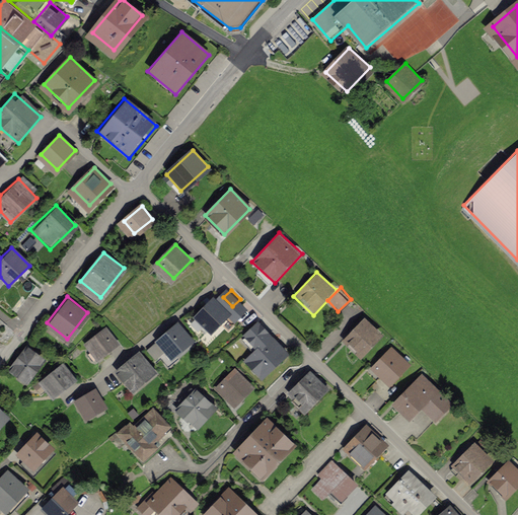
[(215,296),(194,314),(211,333),(231,314),(215,296)]
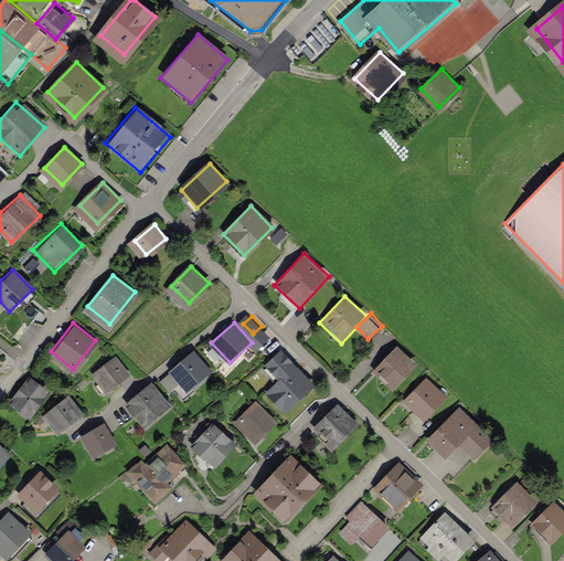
[(416,366),(396,347),(372,372),(393,391),(416,366)]
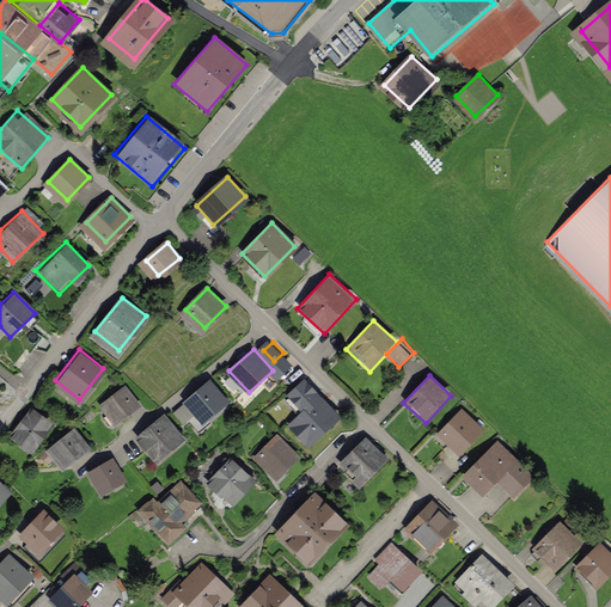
[(226,403),(207,380),(178,403),(197,425),(226,403)]
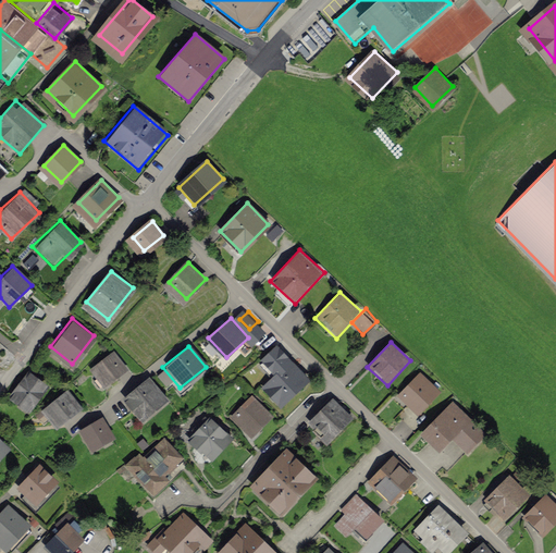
[(127,368),(118,351),(91,367),(102,383),(127,368)]
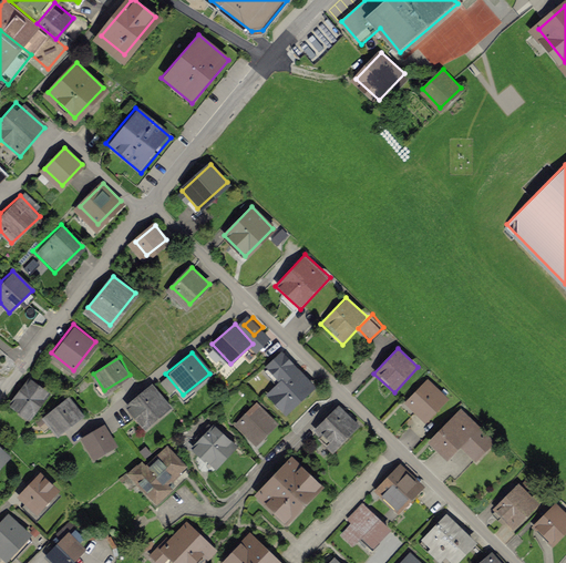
[(271,390),(289,408),(315,385),(297,366),(271,390)]
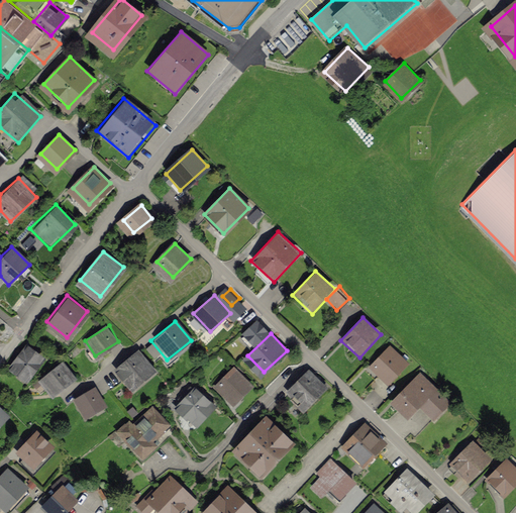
[(44,358),(28,343),(8,364),(24,380),(44,358)]
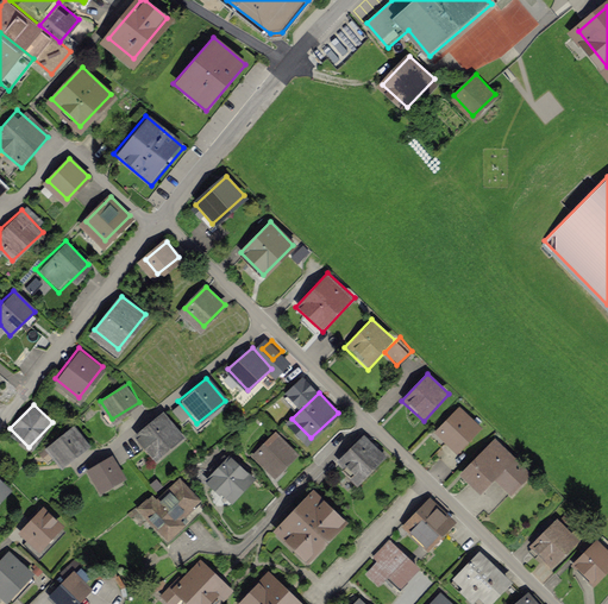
[(480,427),(458,407),(437,429),(458,450),(480,427)]
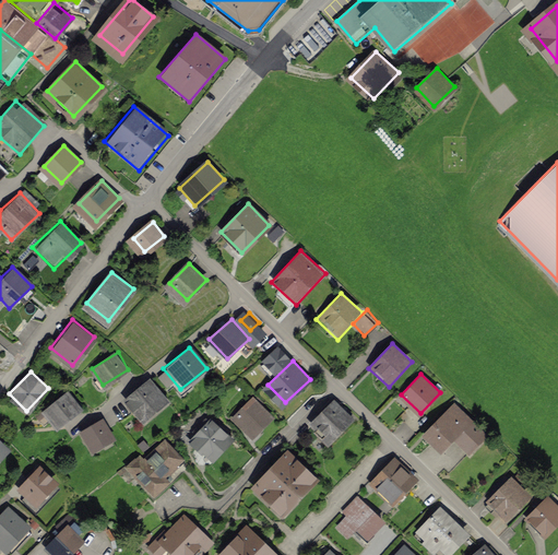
[(167,399),(151,380),(130,398),(145,417),(167,399)]
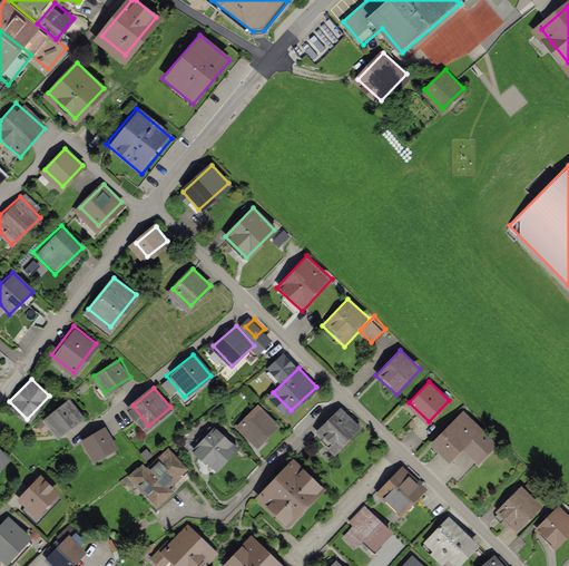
[(85,419),(72,401),(43,421),(56,439),(85,419)]
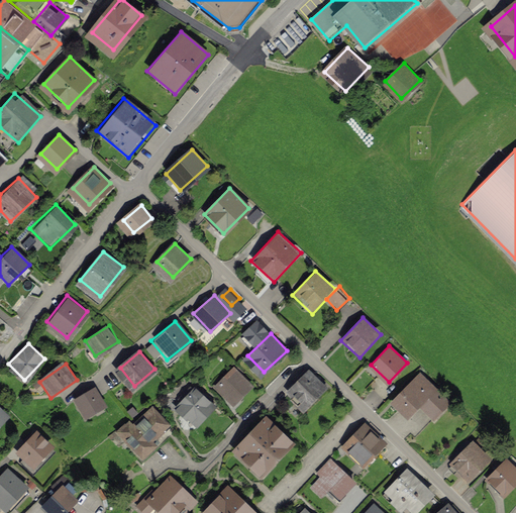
[(330,385),(313,369),(287,394),(304,411),(330,385)]
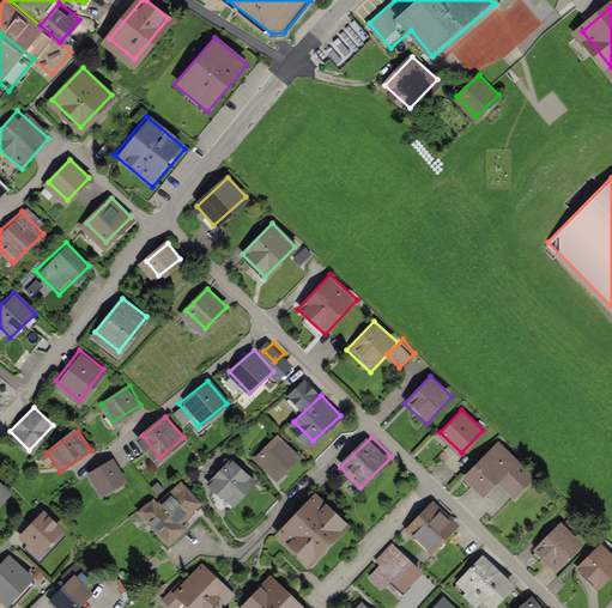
[(296,460),(277,438),(255,460),(274,480),(296,460)]
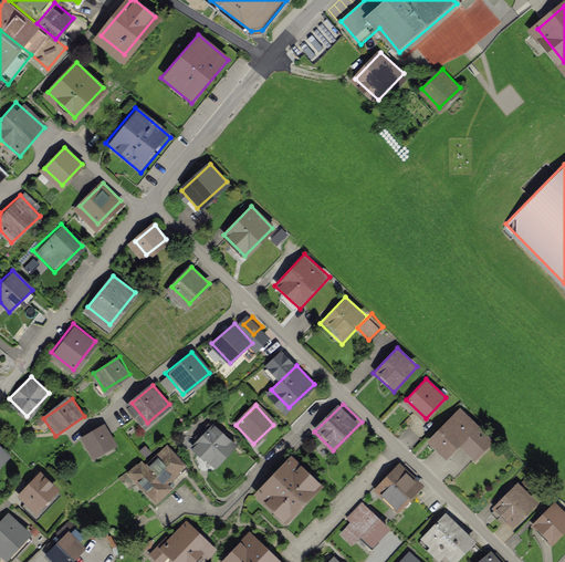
[(477,425),(459,408),(428,441),(446,458),(477,425)]
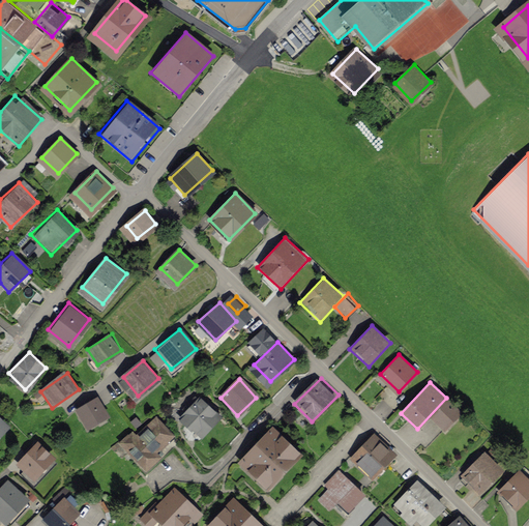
[(219,413),(200,397),(182,416),(202,434),(219,413)]
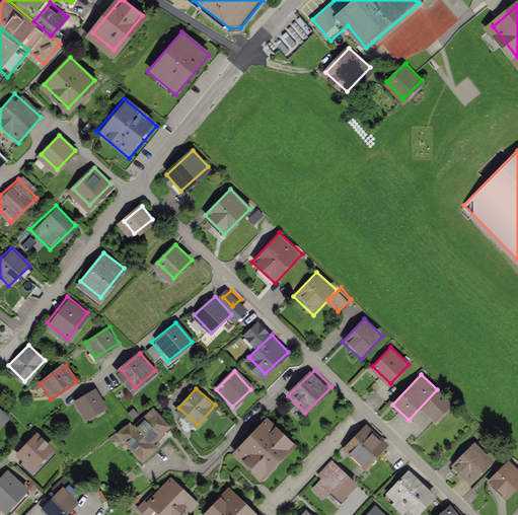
[(96,389),(77,399),(86,415),(104,403),(96,389)]
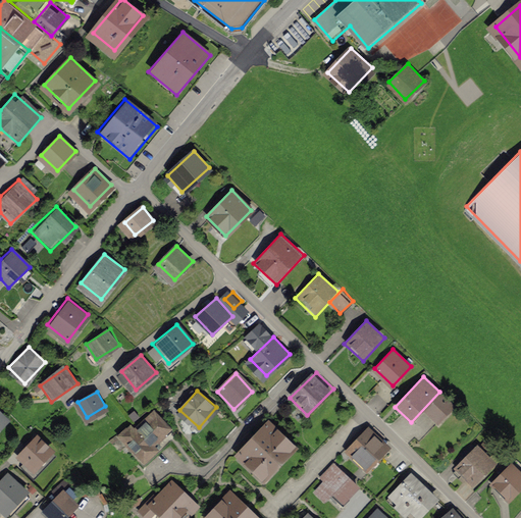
[(0,429),(11,416),(0,407),(0,429)]
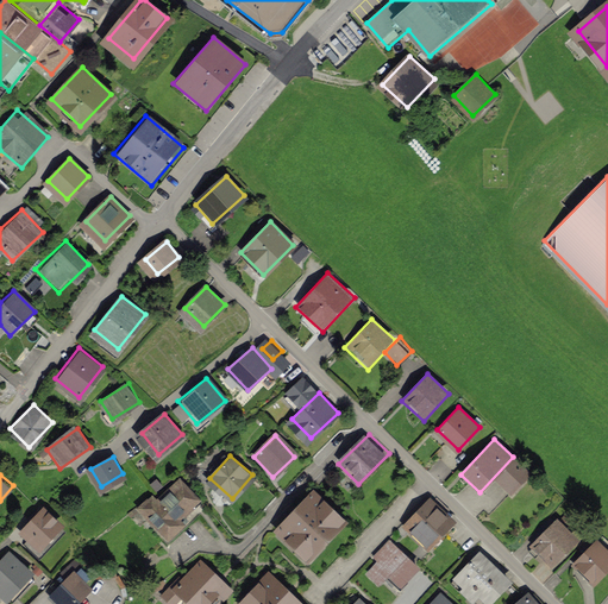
[(198,501),(175,477),(143,509),(165,533),(198,501)]
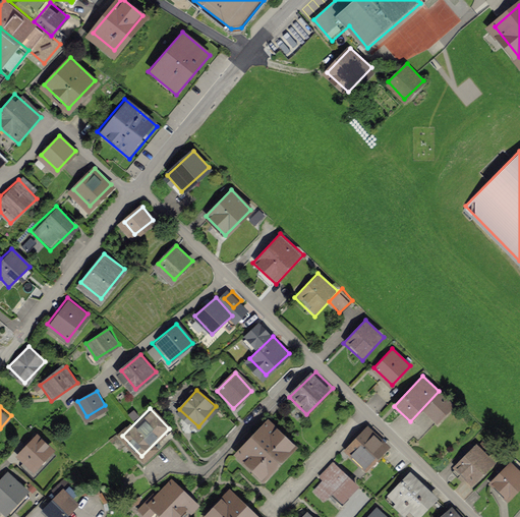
[(228,432),(237,422),(225,410),(216,420),(228,432)]
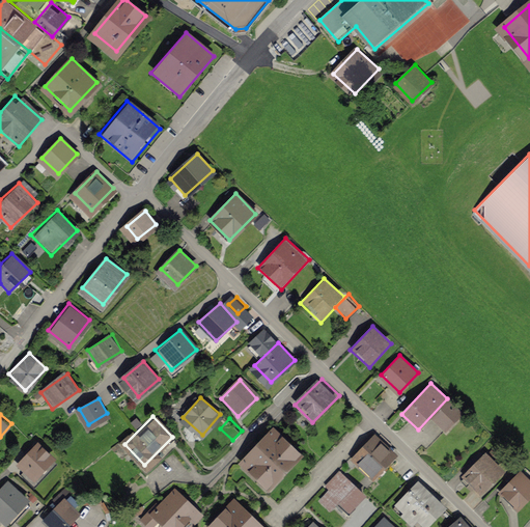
[(300,453),(274,428),(244,460),(269,484),(300,453)]
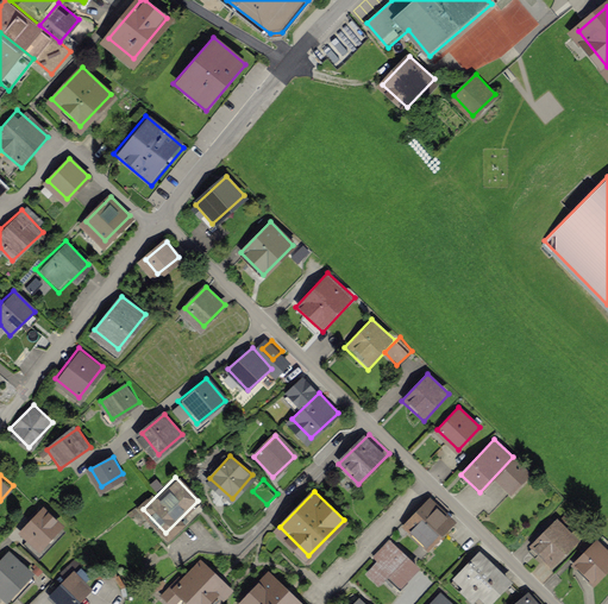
[(455,520),(426,499),(403,530),(433,552),(455,520)]
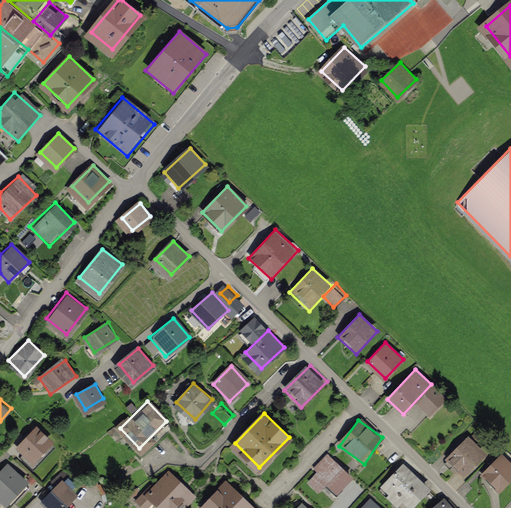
[(53,442),(35,428),(17,451),(35,465),(53,442)]
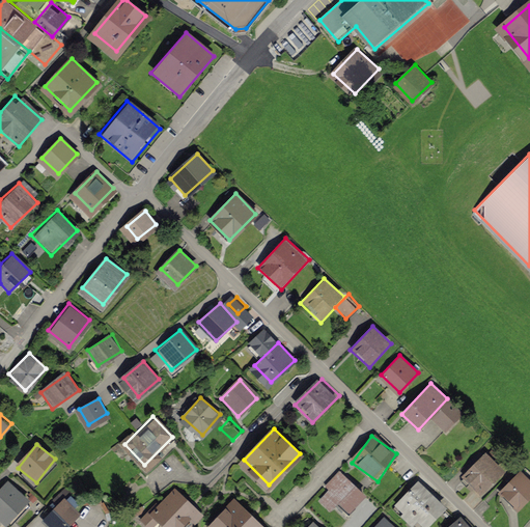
[(505,471),(486,451),(461,475),(480,495),(505,471)]
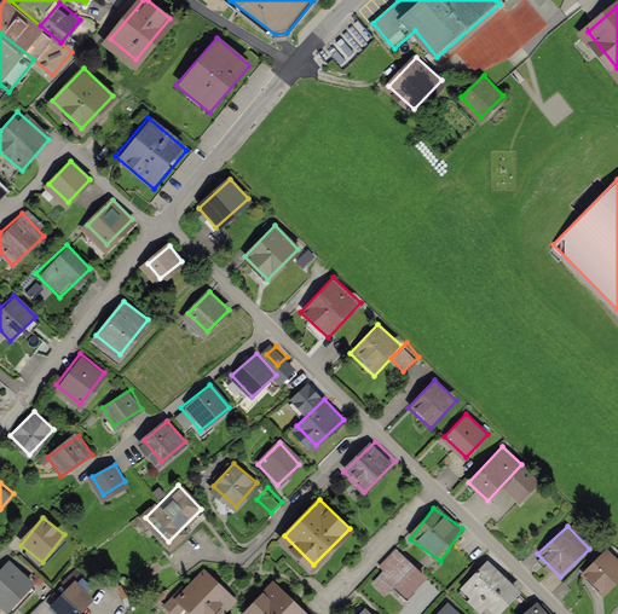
[(617,551),(611,544),(583,573),(604,594),(617,578),(617,551)]
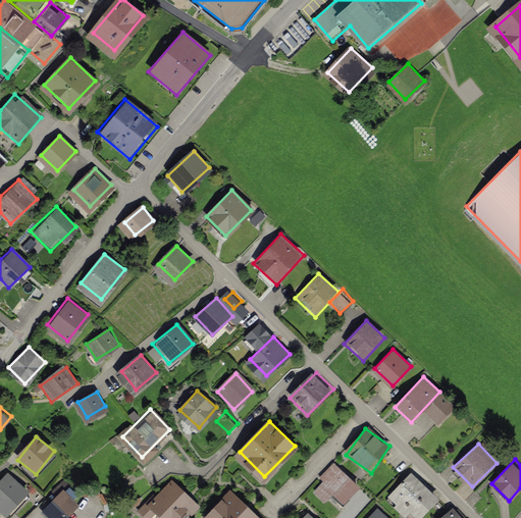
[(359,485),(334,462),(322,473),(326,477),(316,487),(325,497),(332,488),(345,500),(359,485)]
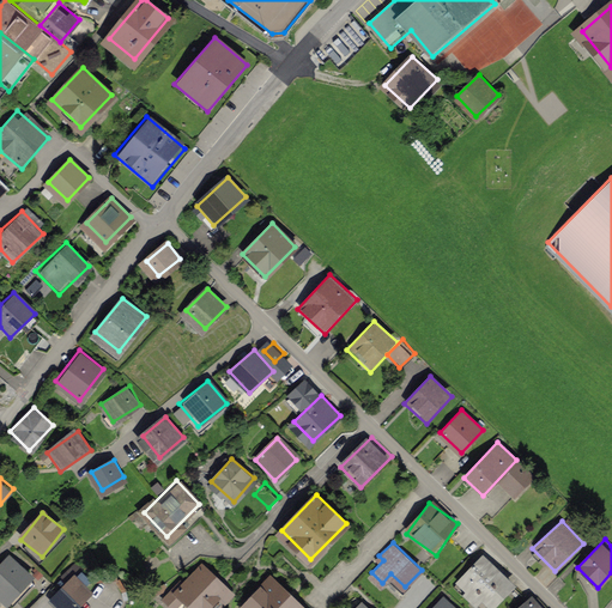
[(32,576),(10,554),(0,564),(0,596),(6,603),(32,576)]
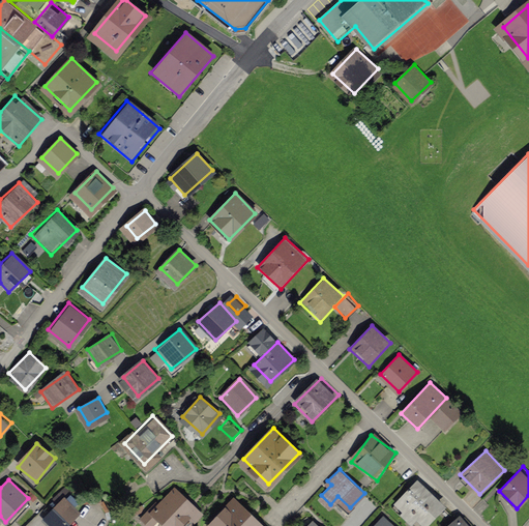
[(423,525),(441,506),(413,483),(394,504),(419,525),(423,525)]
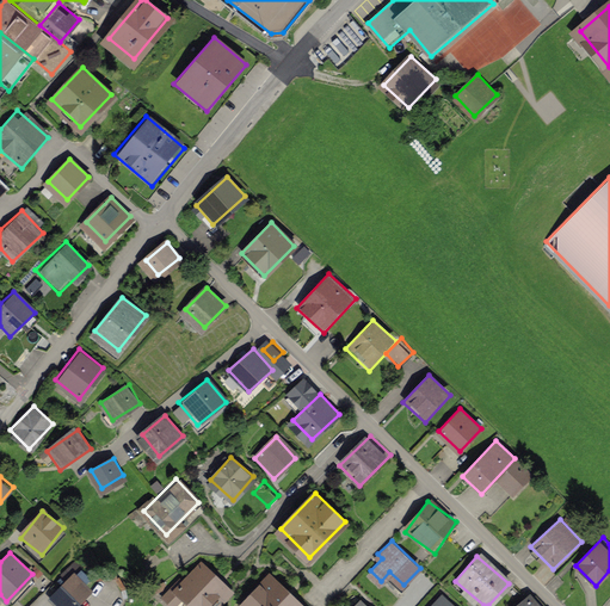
[(217,605),(233,592),(204,562),(170,594),(180,605),(217,605)]
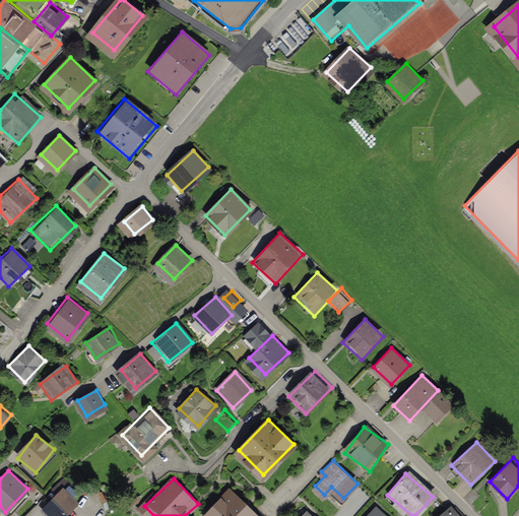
[(68,515),(82,503),(65,486),(42,508),(49,515),(68,515)]
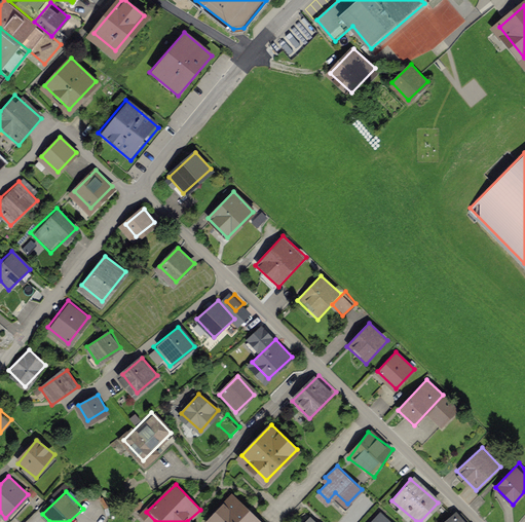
[(260,521),(232,494),(204,521),(260,521)]
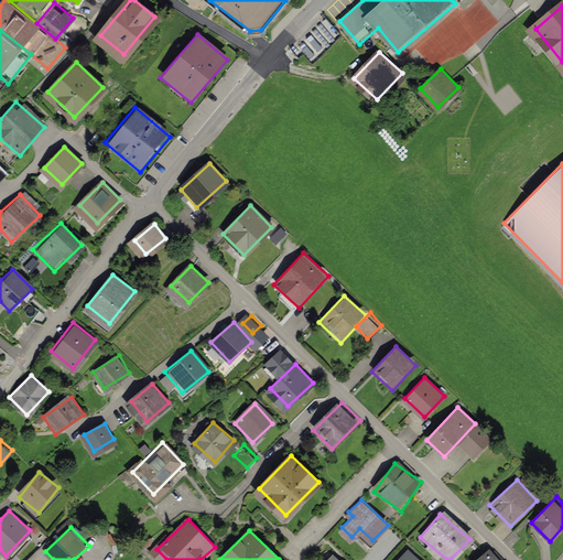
[(420,559),(408,549),(397,559),(420,559)]
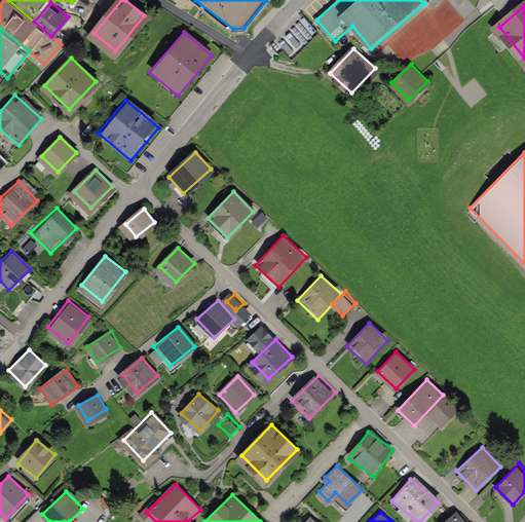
[(466,521),(455,512),(446,521),(466,521)]
